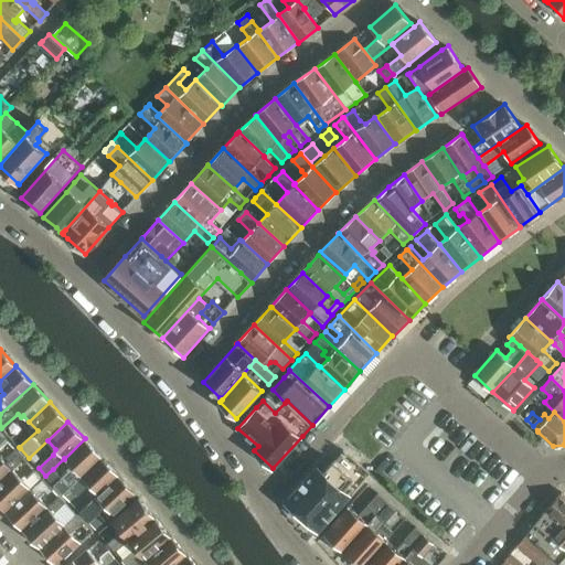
[(70,470),(62,478),(54,484),(63,493),(70,488),(103,457),(85,438),(64,459),(71,466),(67,469),(70,470)]
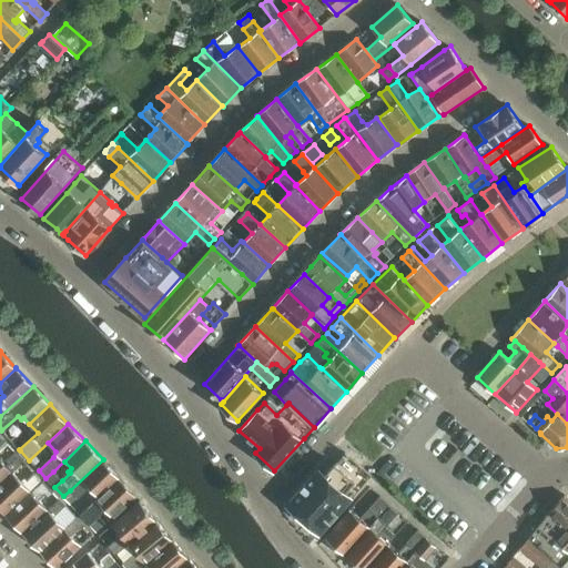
[(0,457),(0,484),(13,472),(14,473),(26,462),(17,452),(4,463),(0,457)]
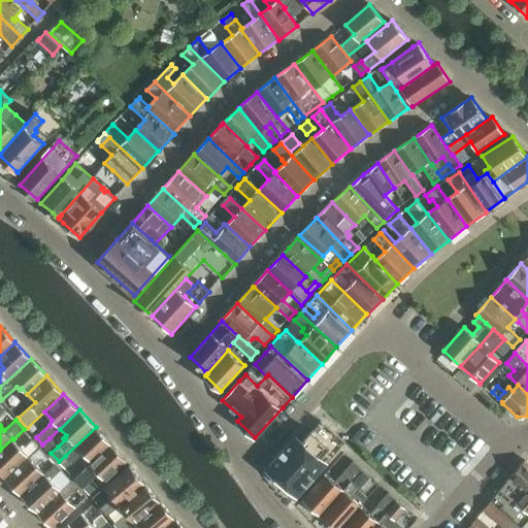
[(296,435),(267,468),(283,482),(298,495),(328,463),(327,463),(344,443),(345,442),(330,429),(321,420),(302,440),(296,435)]
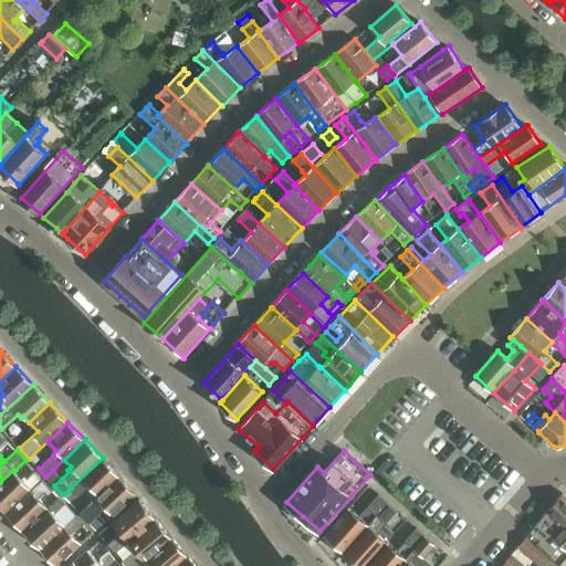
[(103,458),(70,489),(77,496),(90,485),(98,495),(119,475),(103,458)]
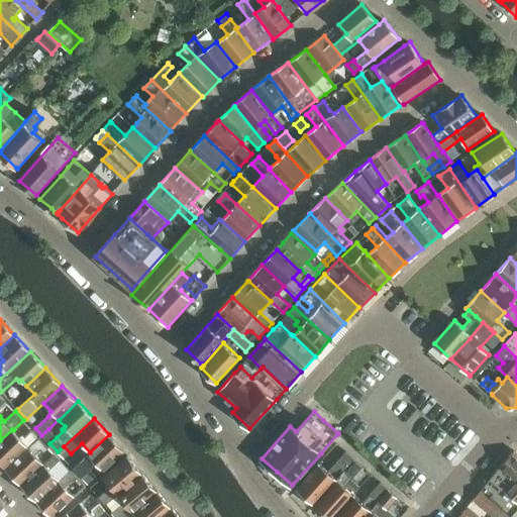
[(12,429),(0,440),(0,461),(5,469),(38,437),(32,431),(25,437),(23,435),(20,438),(13,430),(12,429)]
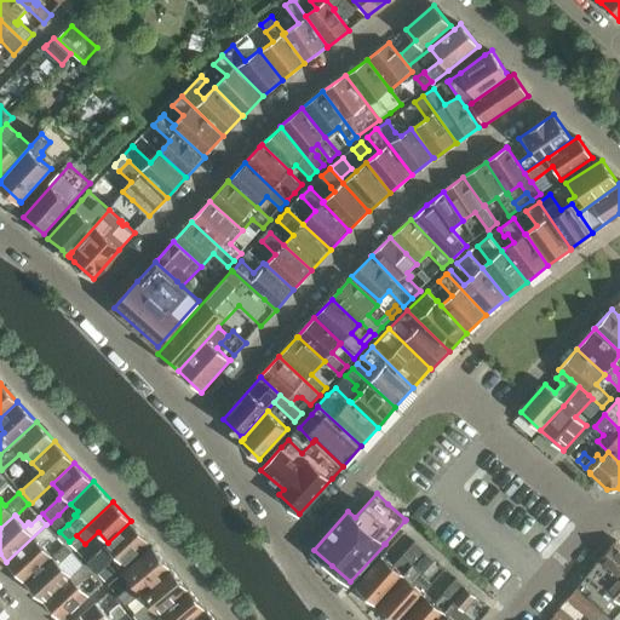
[(58,515),(50,522),(59,532),(68,524),(58,515)]
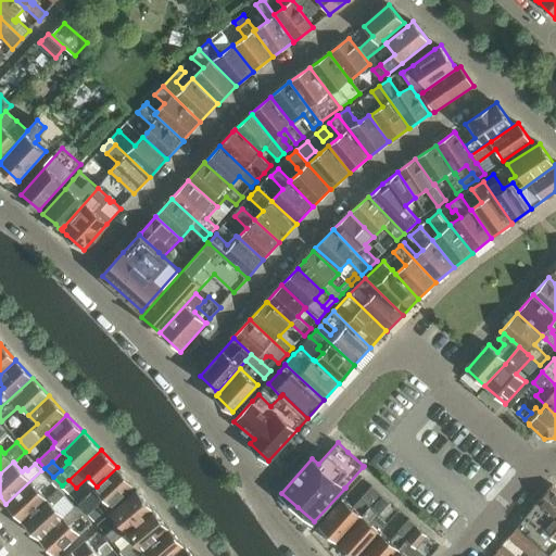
[(97,487),(78,504),(88,514),(98,505),(103,512),(133,484),(117,468),(118,468),(117,467),(97,487)]
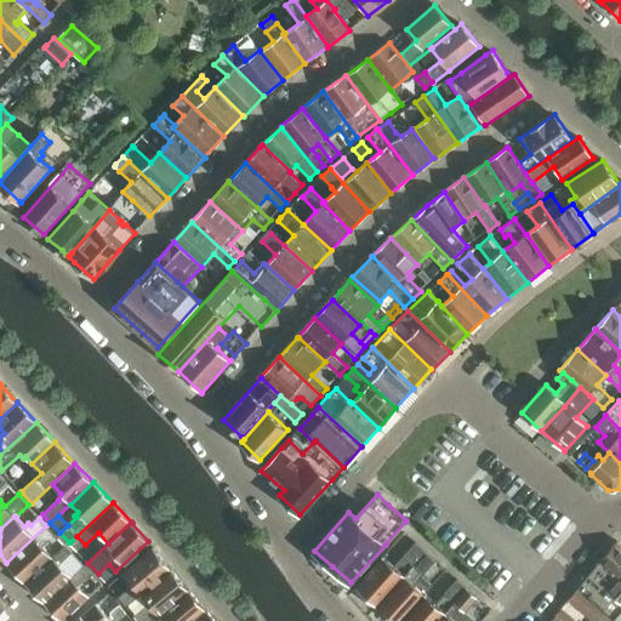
[(46,525),(6,563),(26,582),(53,557),(44,546),(50,541),(52,543),(58,539),(46,525)]
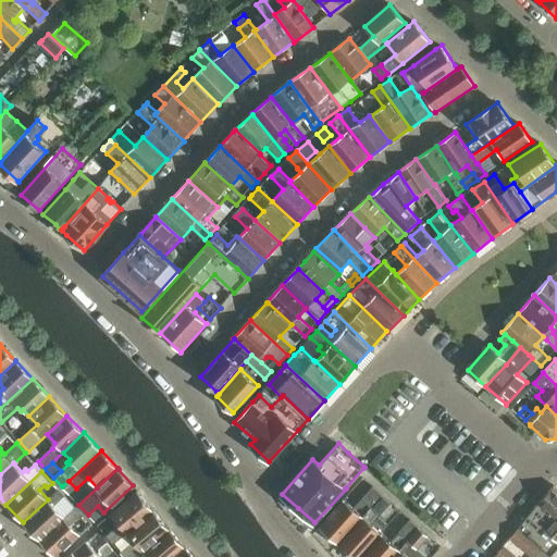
[(69,481),(62,486),(70,495),(76,489),(69,481)]
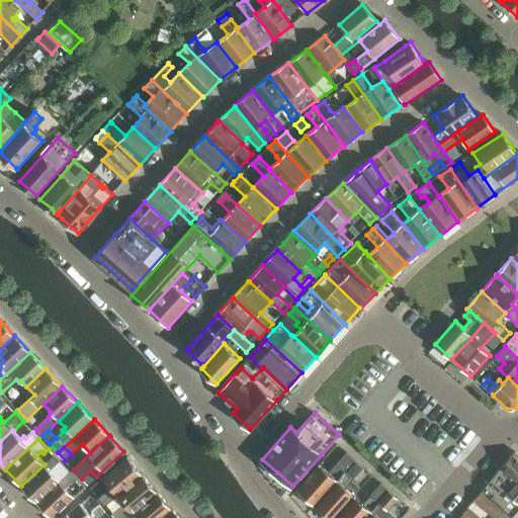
[(517,453),(515,451),(486,487),(494,494),(491,498),(506,511),(512,516),(517,509),(517,453)]
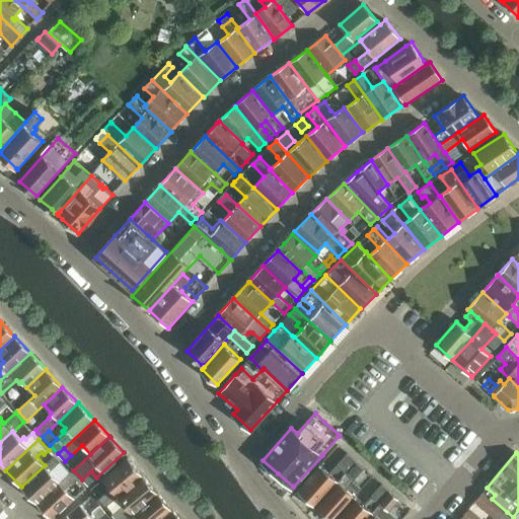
[(321,464),(298,491),(316,507),(357,461),(348,453),(330,472),(321,465),(321,464)]
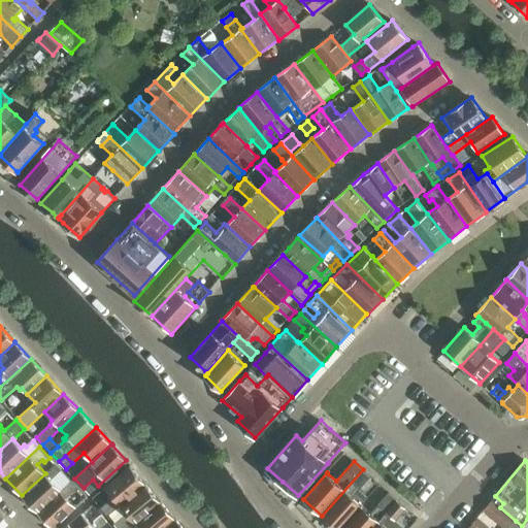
[(22,495),(22,496),(38,513),(71,480),(62,470),(56,464),(45,473),(22,495)]
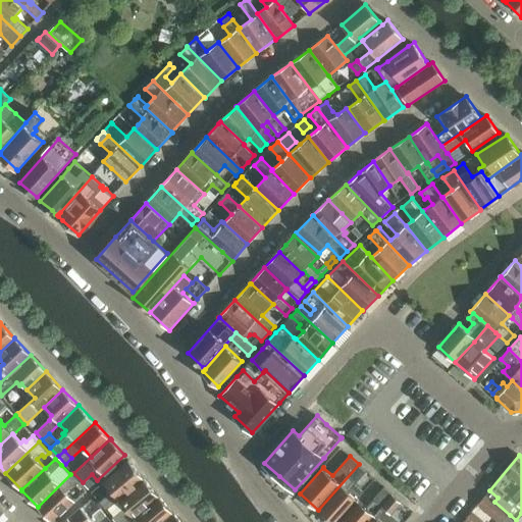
[(109,492),(99,502),(105,509),(109,506),(118,498),(119,498),(144,477),(129,461),(102,484),(109,492)]
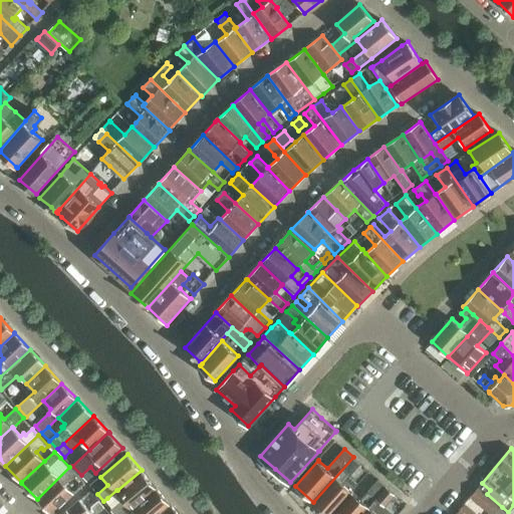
[(353,457),(313,502),(326,513),(332,513),(352,491),(359,484),(350,476),(361,464),(353,457)]
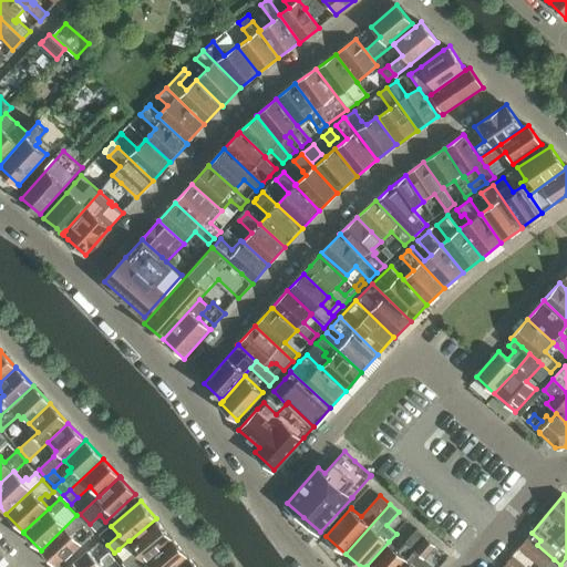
[(76,515),(41,550),(57,566),(82,544),(72,534),(83,523),(84,523),(78,515),(76,515)]
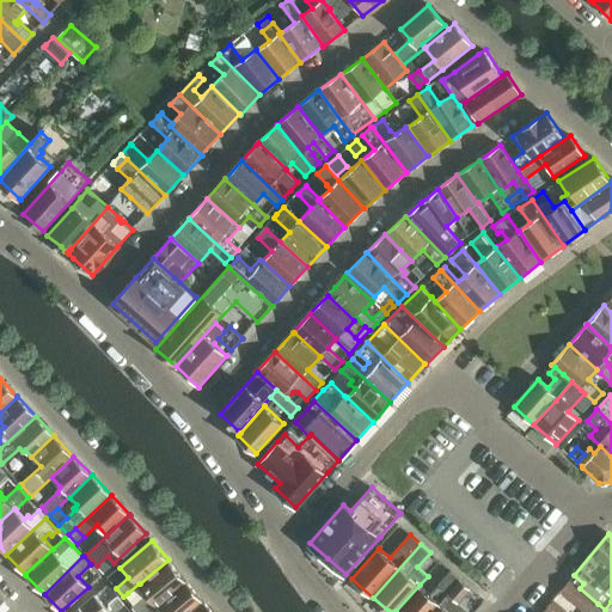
[(108,556),(97,565),(103,573),(114,563),(108,556)]
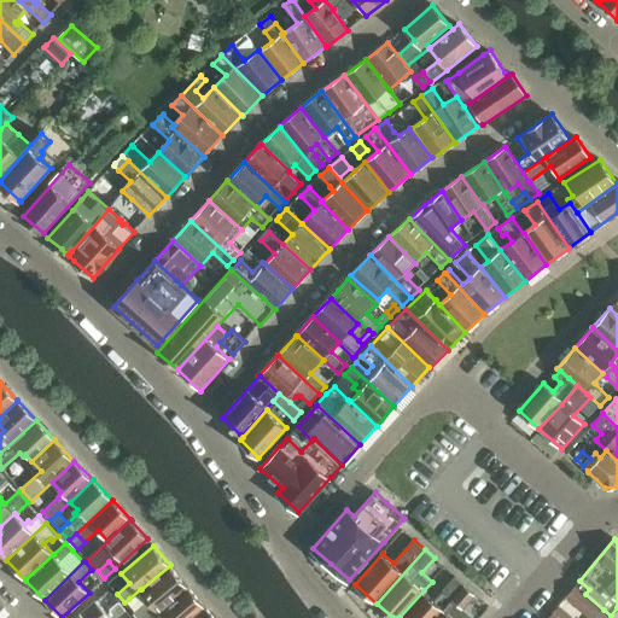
[(139,610),(134,613),(138,617),(150,617),(188,587),(170,565),(141,589),(140,589),(150,601),(139,610)]
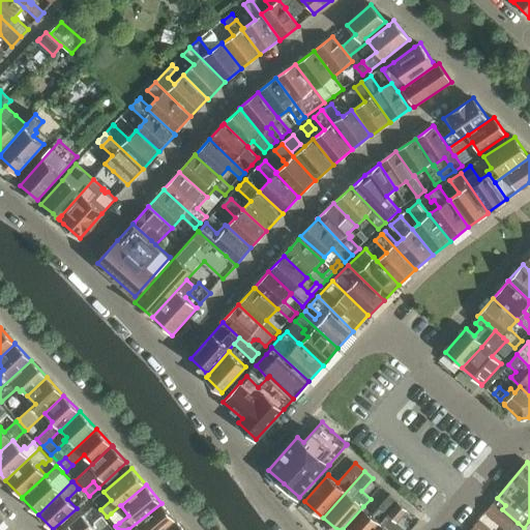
[(363,506),(343,529),(374,529),(399,502),(390,495),(372,514),(363,506)]
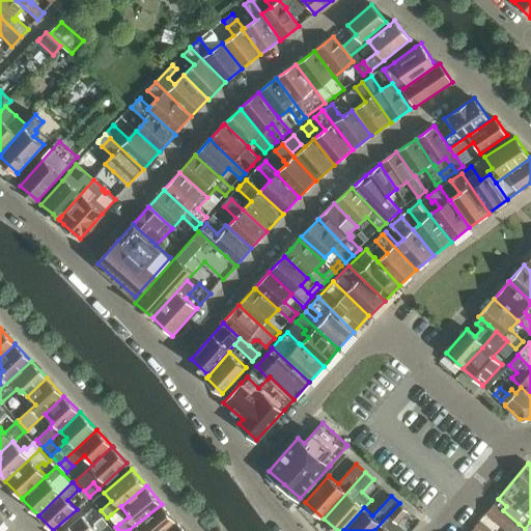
[(399,503),(374,530),(404,530),(397,524),(397,523),(408,510),(399,503)]
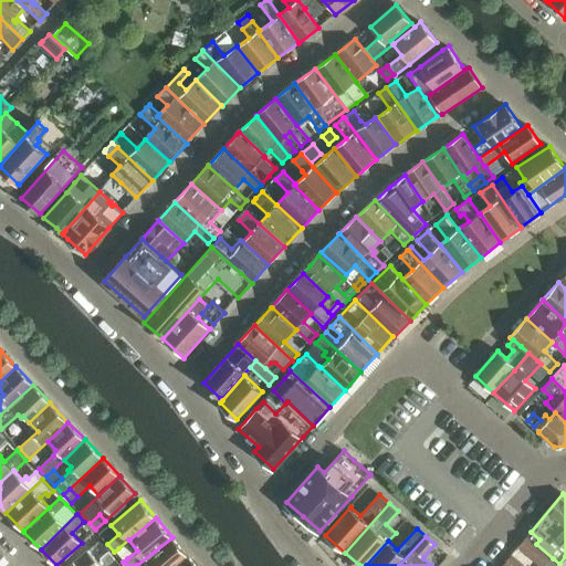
[(527,536),(519,546),(542,565),(545,565),(553,558),(536,544),(527,536)]
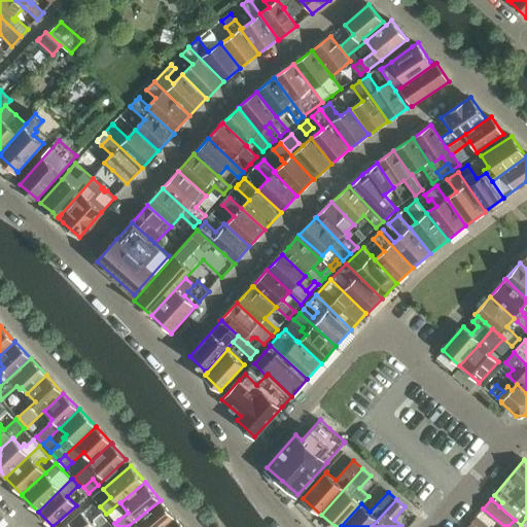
[(161,500),(128,526),(163,526),(175,518),(161,500)]
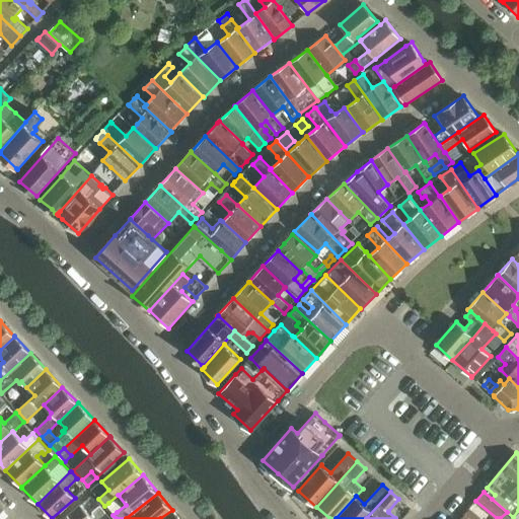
[(81,504),(64,518),(99,518),(106,513),(99,505),(92,512),(93,514),(91,516),(81,504)]
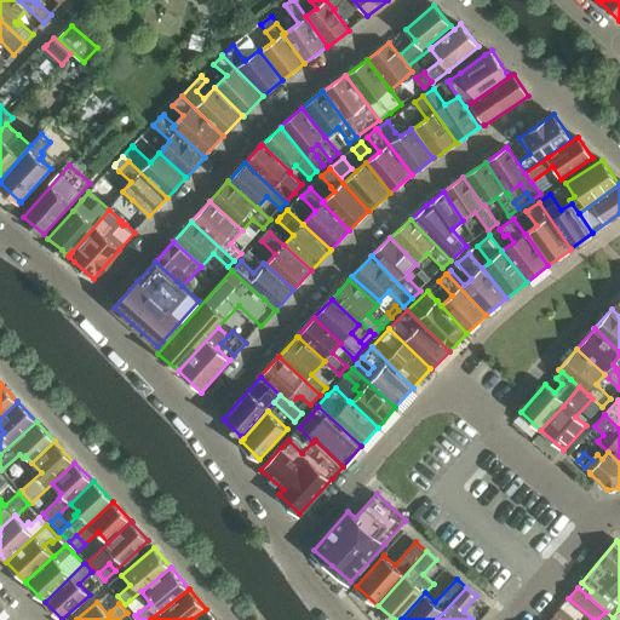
[(552,619),(574,619),(560,608),(551,619),(552,619)]
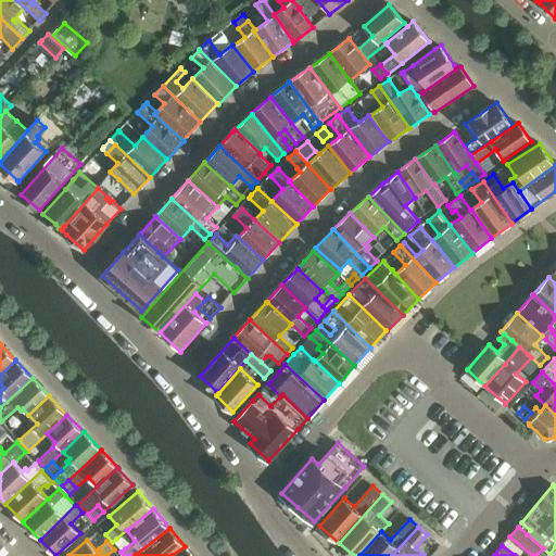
[(192,555),(185,546),(172,555),(192,555)]
